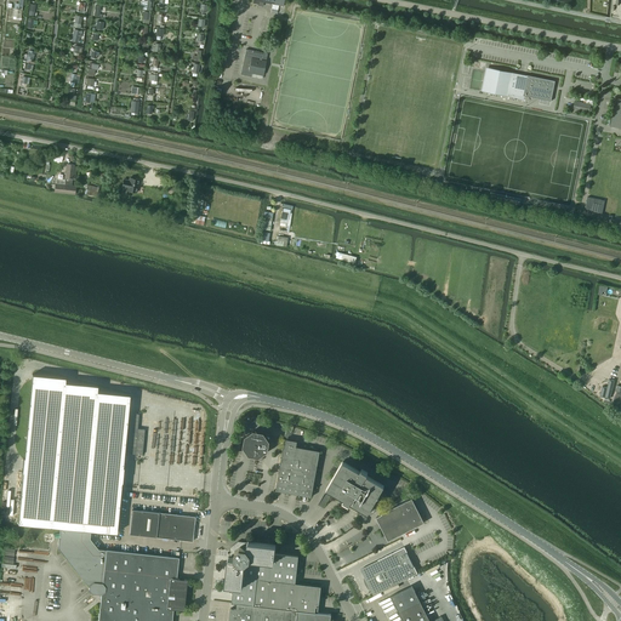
[(144,0),(144,1),(142,1),(141,10),(151,11),(151,0),(144,0)]
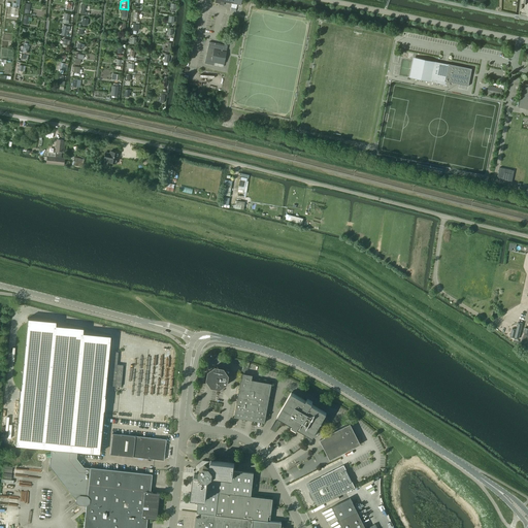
[(209,41),(204,63),(213,65),(215,62),(224,64),(226,52),(223,52),(225,45),(209,41)]
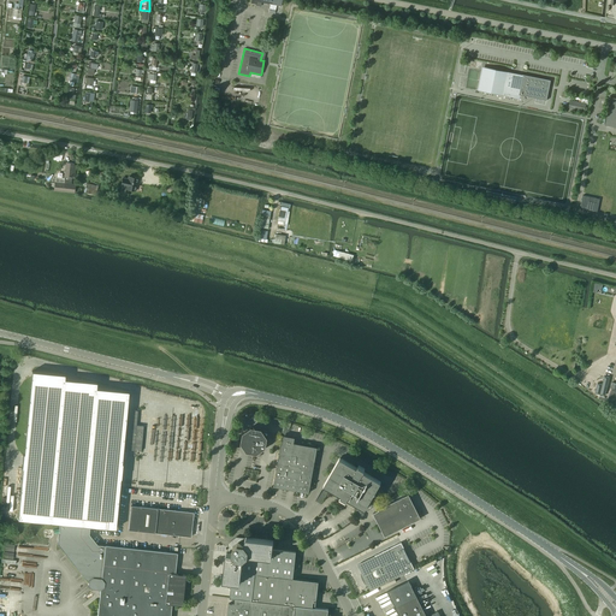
[(546,101),(551,81),(522,75),(522,77),(487,70),(485,82),(489,83),(487,90),(519,98),(520,95),(546,101)]
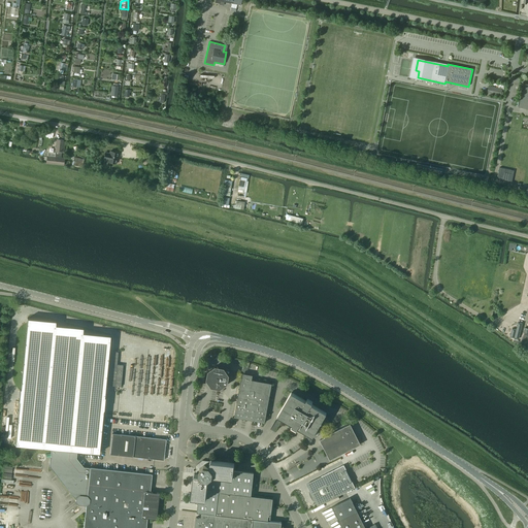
[(527,85),(524,84),(519,106),(527,108),(527,85)]
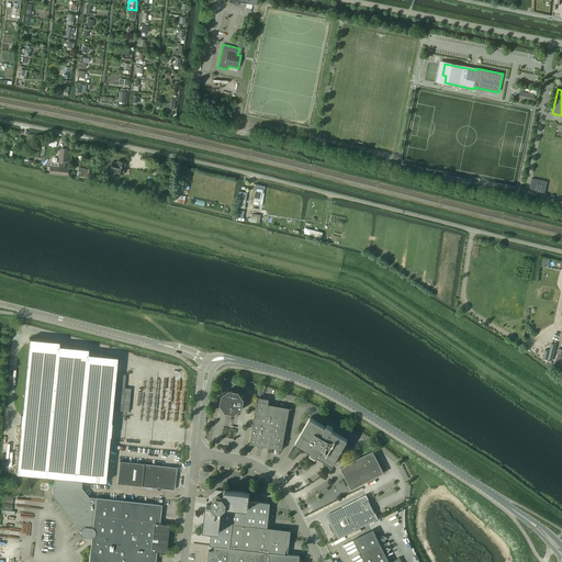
[(520,91),(519,99),(534,102),(535,94),(520,91)]
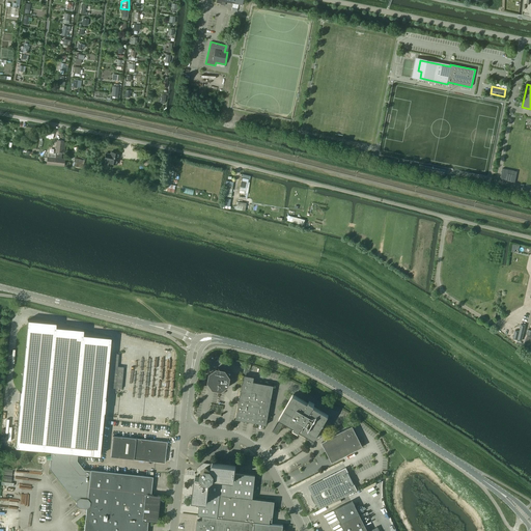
[(57,140),(55,158),(47,157),(47,165),(63,166),(64,159),(61,159),(62,152),(64,152),(65,142),(63,142),(63,141),(57,140)]
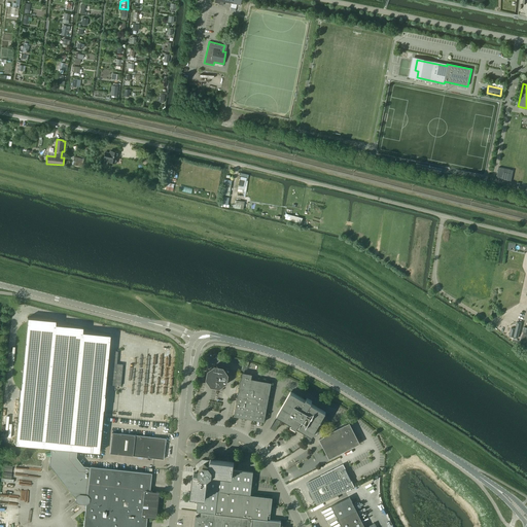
[(9,140),(9,148),(11,148),(11,147),(16,148),(18,140),(9,140)]
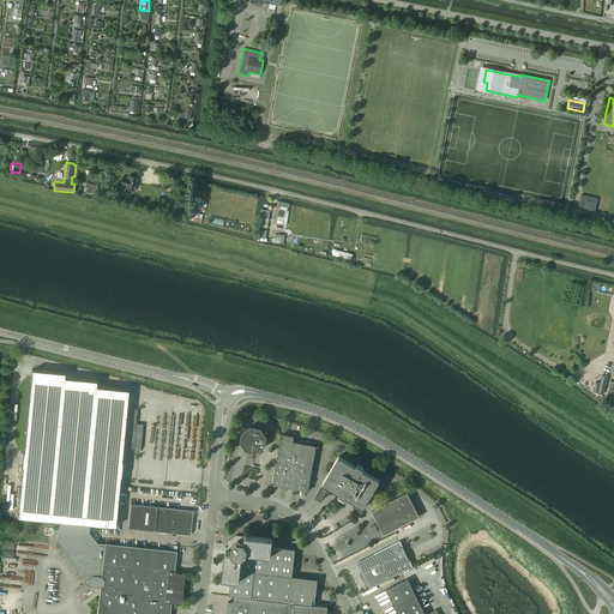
[(128,175),(127,179),(126,179),(122,178),(121,185),(126,186),(126,188),(134,190),(136,185),(134,185),(137,176),(131,175),(131,176),(128,175)]
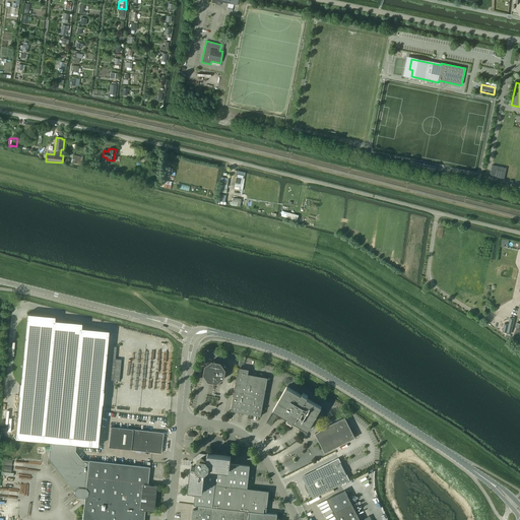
[(70,159),(69,163),(72,163),(73,163),(81,165),(83,157),(74,155),(73,159),(70,159)]
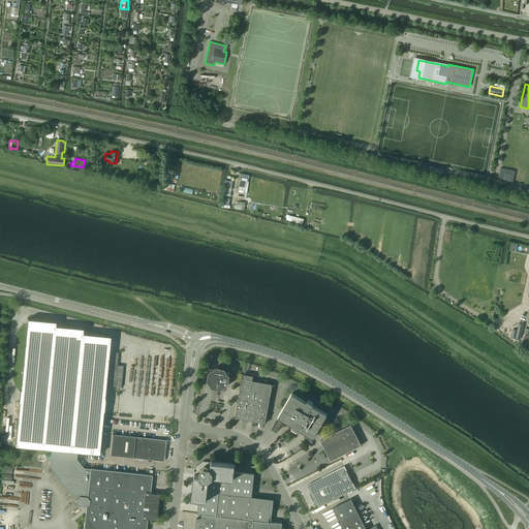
[(442,175),(443,168),(418,163),(417,169),(442,175)]
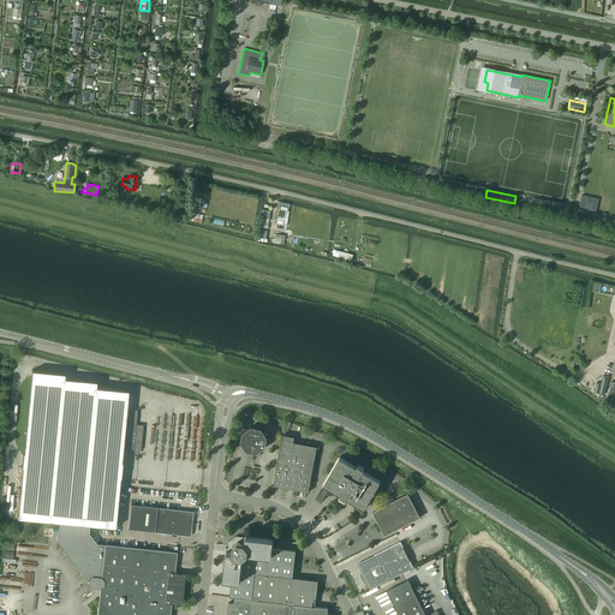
[(609,201),(581,195),(579,208),(607,214),(609,201)]
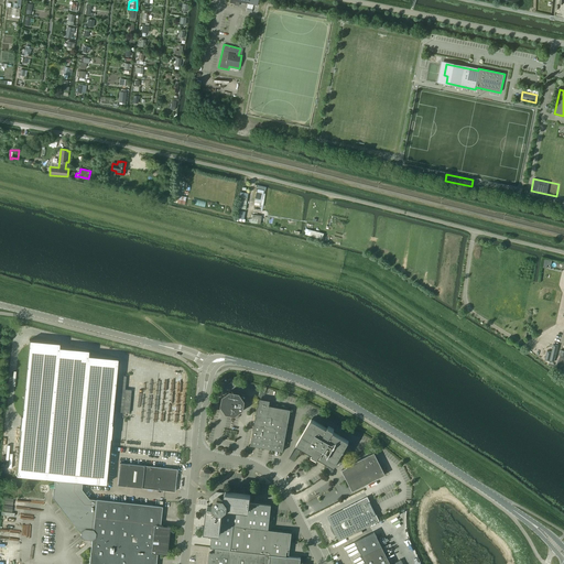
[(263,209),(266,194),(257,192),(256,198),(261,201),(261,205),(260,209),(263,209)]
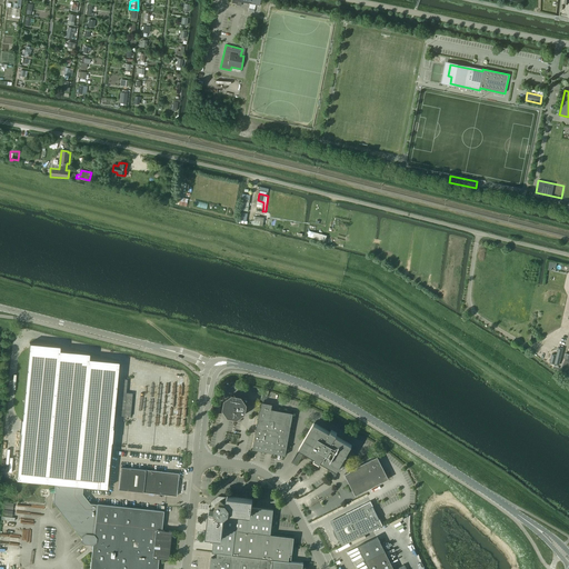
[(172,203),(187,207),(188,199),(180,197),(179,200),(177,200),(176,200),(173,200),(172,203)]
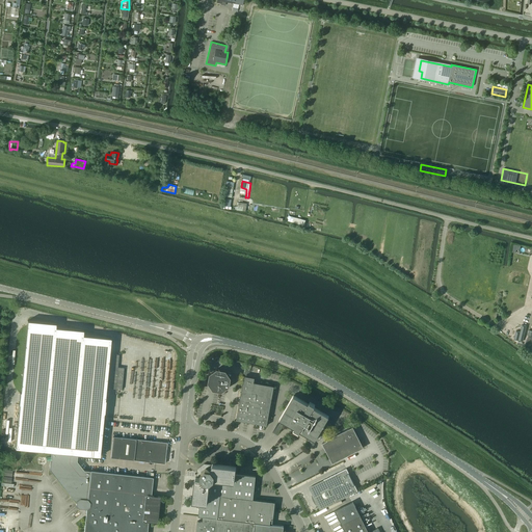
[(231,207),(232,197),(228,196),(224,196),(223,206),(231,207)]
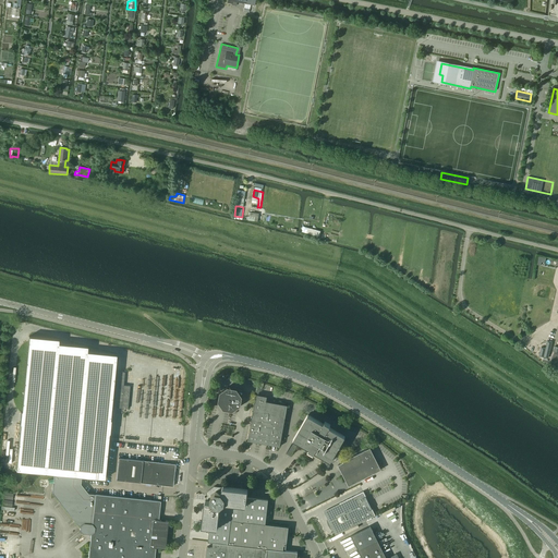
[(259,214),(250,213),(250,216),(249,216),(249,220),(257,221),(259,214)]
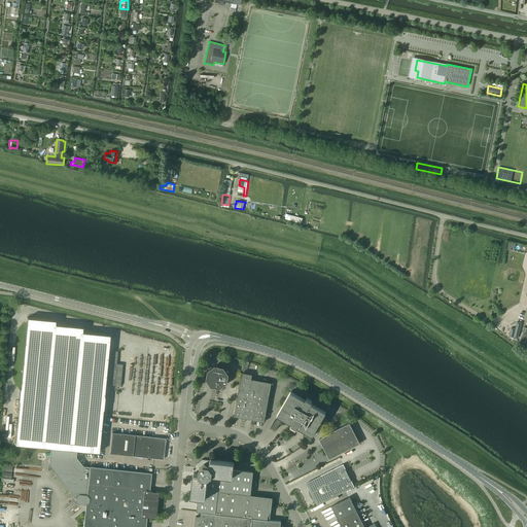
[(506,249),(514,251),(515,243),(507,242),(506,249)]
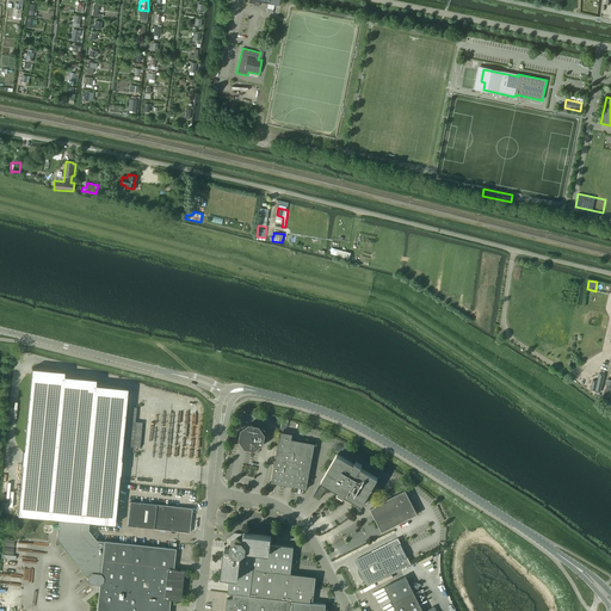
[(23,466),(18,514),(115,524),(117,494),(119,474),(121,474),(122,460),(121,460),(128,388),(96,386),(97,380),(65,376),(65,371),(32,369),(24,450),(23,450),(22,466),(23,466)]
